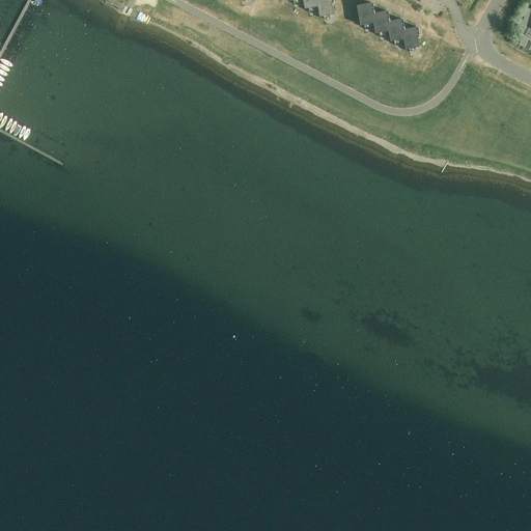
[(316,0),(317,5),(319,16),(333,14),(330,0),(316,0)]
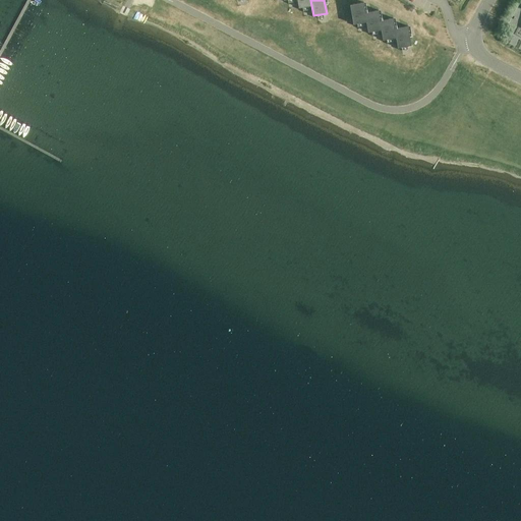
[(366,21),(365,12),(363,2),(349,4),(353,23),(366,21)]
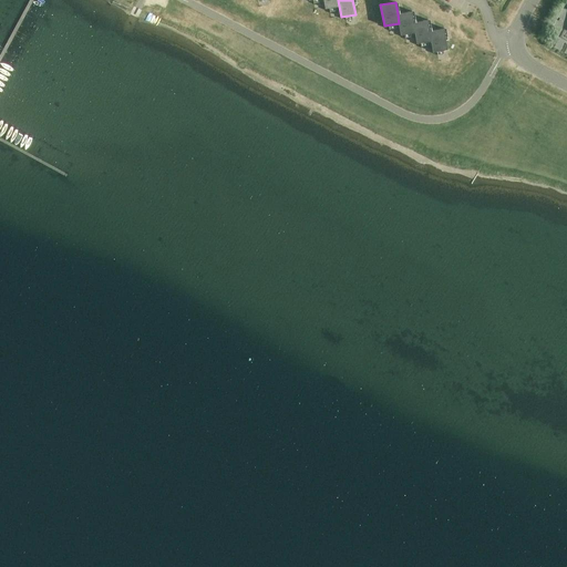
[(414,32),(413,22),(411,11),(398,13),(399,23),(400,34),(414,32)]
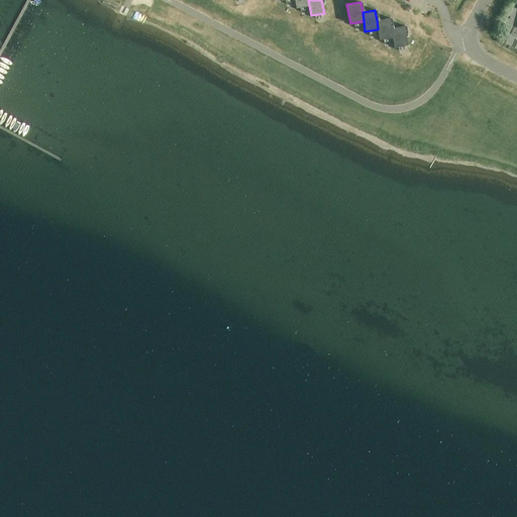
[(393,37),(392,28),(390,18),(377,20),(378,29),(380,39),(393,37)]
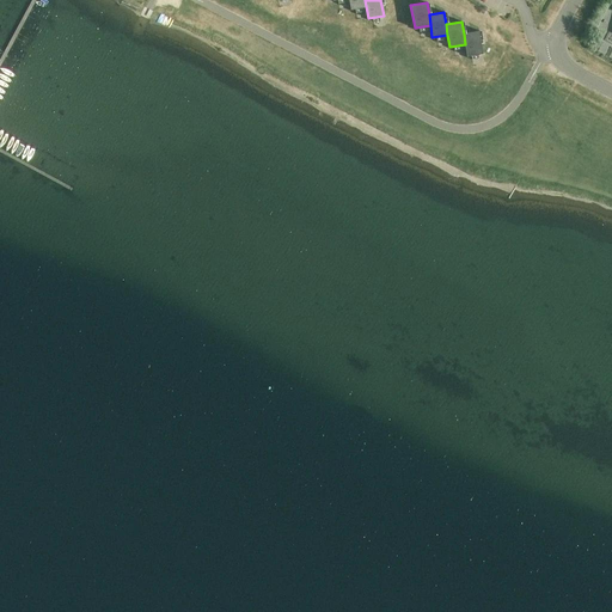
[(464,34),(465,44),(466,56),(483,53),(478,30),(464,34)]
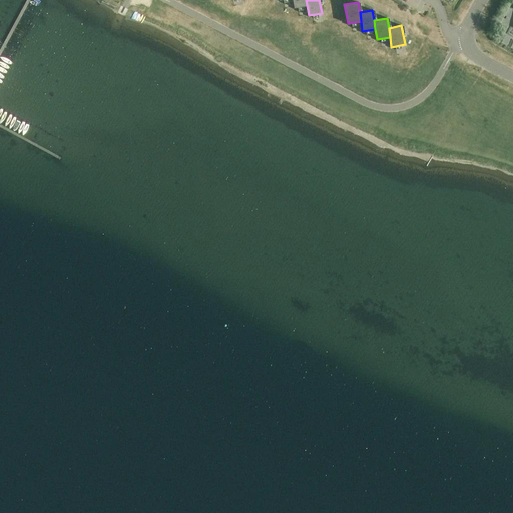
All buildings are outlined.
